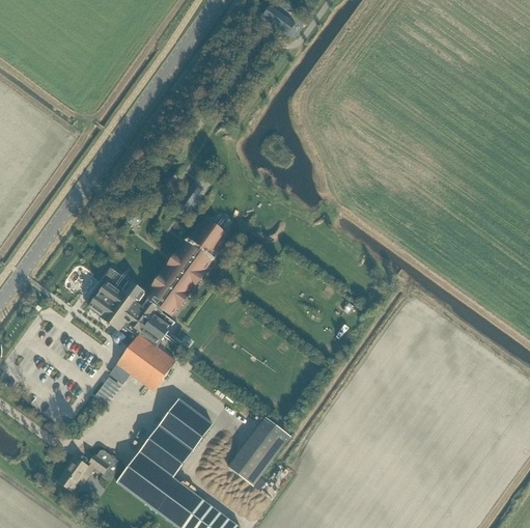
[(186,190),(174,206),(185,214),(197,196),(186,190)]
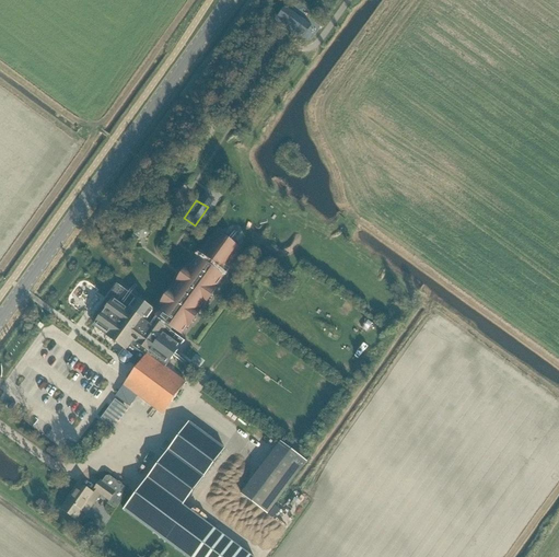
[(140,223),(136,228),(137,233),(140,236),(146,236),(150,232),(150,227),(146,223),(140,223)]
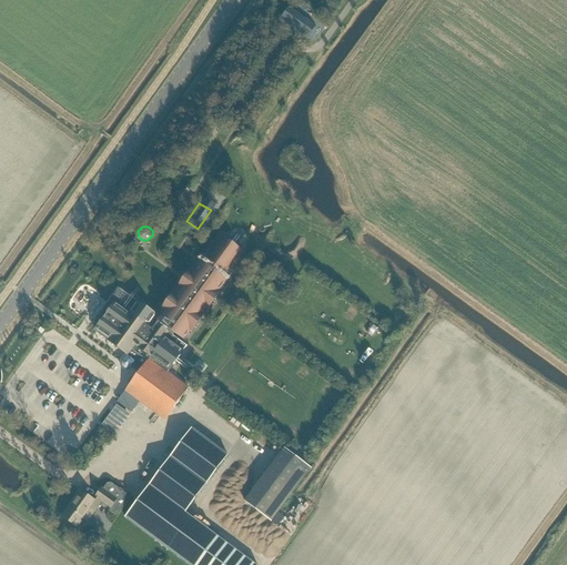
[(108,301),(93,320),(98,322),(94,328),(125,350),(121,357),(122,359),(120,362),(127,367),(129,363),(138,370),(148,356),(165,370),(185,343),(172,333),(174,330),(183,336),(189,328),(190,329),(202,312),(201,311),(205,304),(206,305),(219,290),(218,289),(224,279),(220,274),(239,248),(223,236),(203,263),(198,259),(191,270),(190,269),(178,284),(179,285),(174,292),(173,291),(161,308),(162,308),(158,314),(119,285),(108,301)]
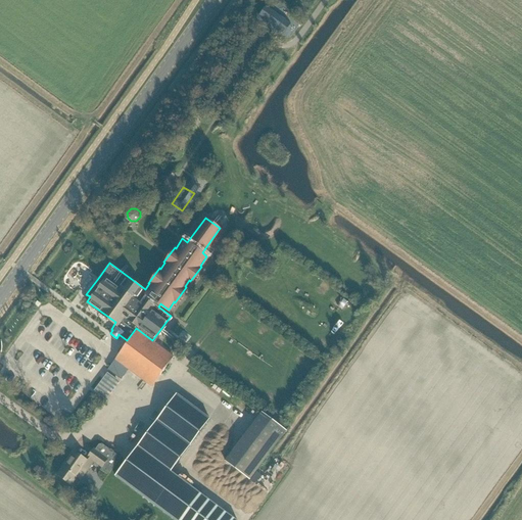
[(173,355),(152,340),(136,328),(127,340),(107,368),(121,377),(128,367),(150,384),(173,355)]
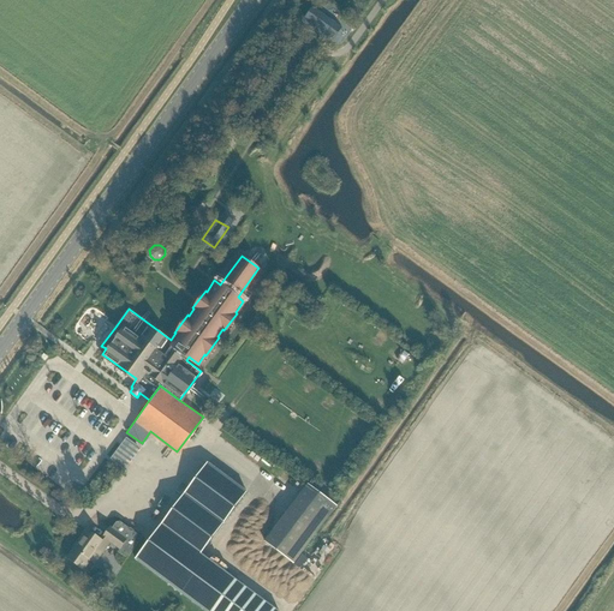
[(159,522),(133,557),(204,610),(230,575),(200,552),(222,520),(246,489),(207,459),(183,491),(159,522)]
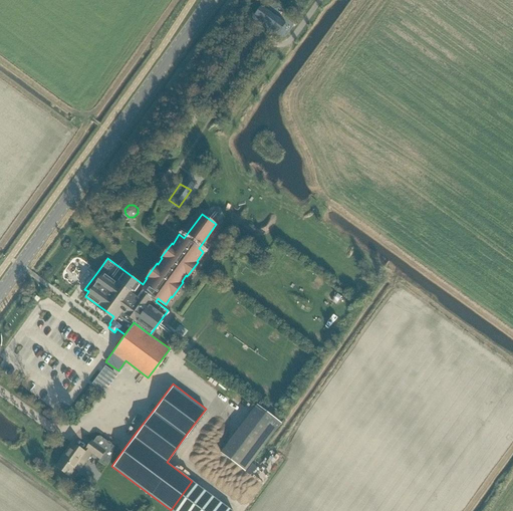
[(256,402),(221,450),(245,468),(281,420),(256,402)]
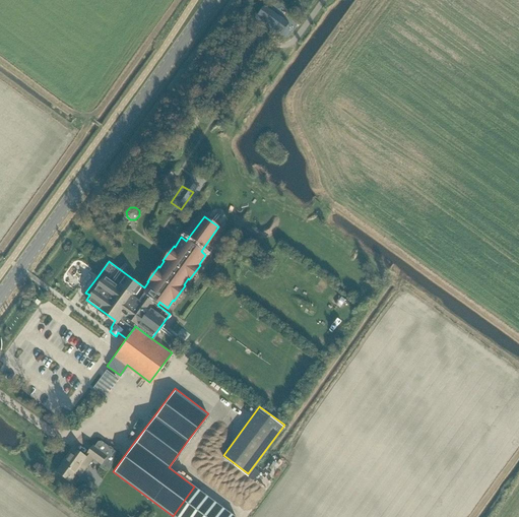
[(73,447),(57,470),(69,479),(75,471),(79,474),(92,456),(109,467),(119,452),(101,440),(98,440),(94,446),(92,445),(84,456),(73,447)]
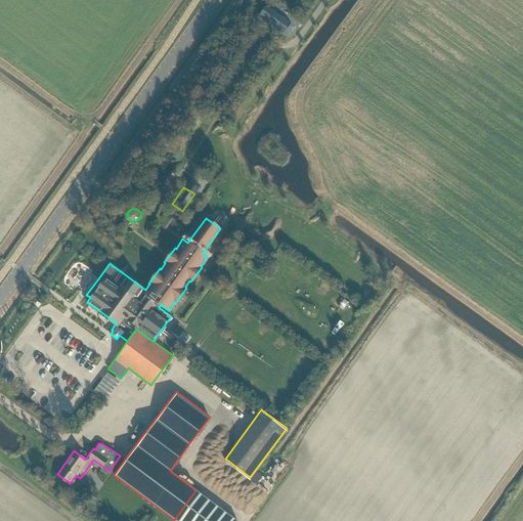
[(236,520),(195,490),(174,520),(175,520),(236,520)]
